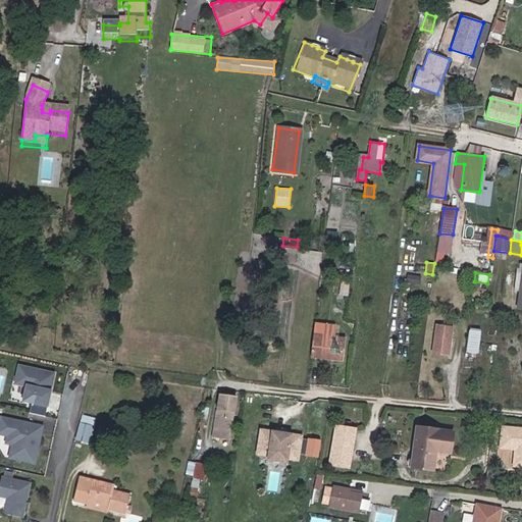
[(408,274),(406,282),(419,285),(421,276),(408,274)]
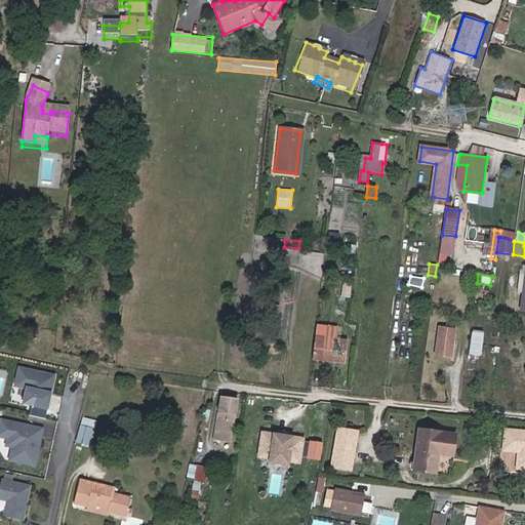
[(356,337),(357,323),(348,323),(347,336),(356,337)]
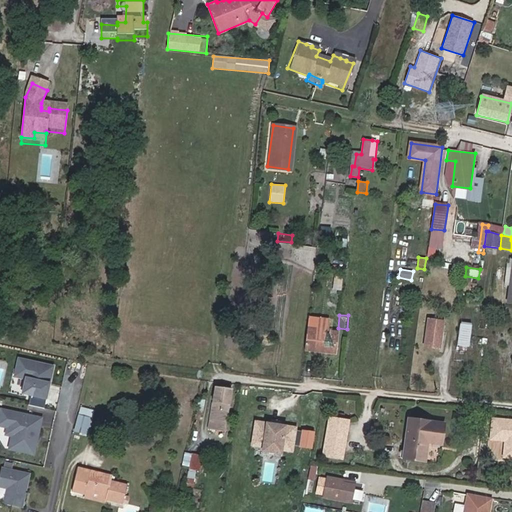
[(444,322),(429,319),(425,346),(440,348),(444,322)]
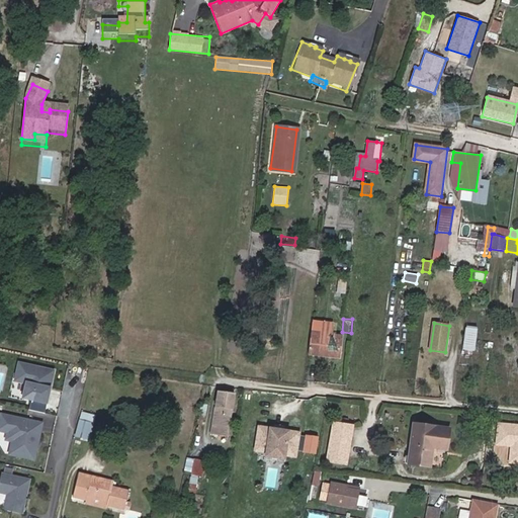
[(477,328),(463,327),(462,351),(475,352),(477,328)]
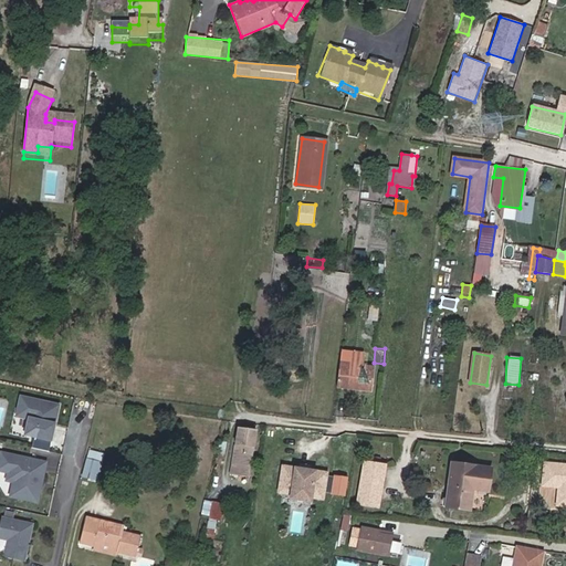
[(339,364),(336,387),(371,391),(374,367),(339,364)]
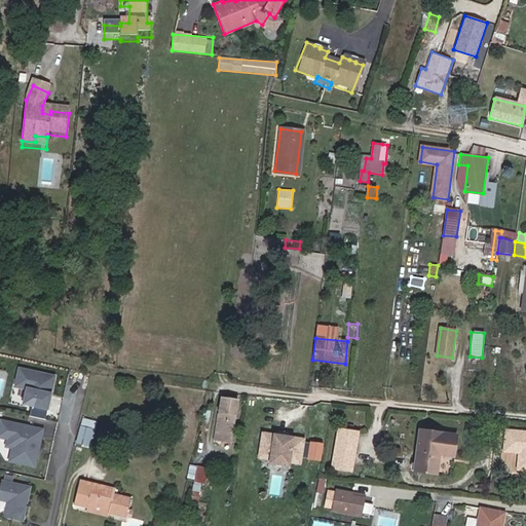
[(55,377),(20,369),(16,380),(28,382),(27,390),(23,405),(47,410),(55,377)]
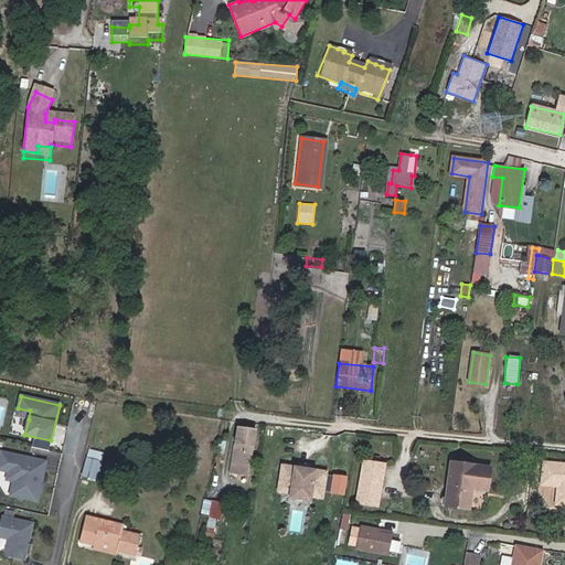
[(30,411),(18,408),(17,416),(29,419),(30,411)]
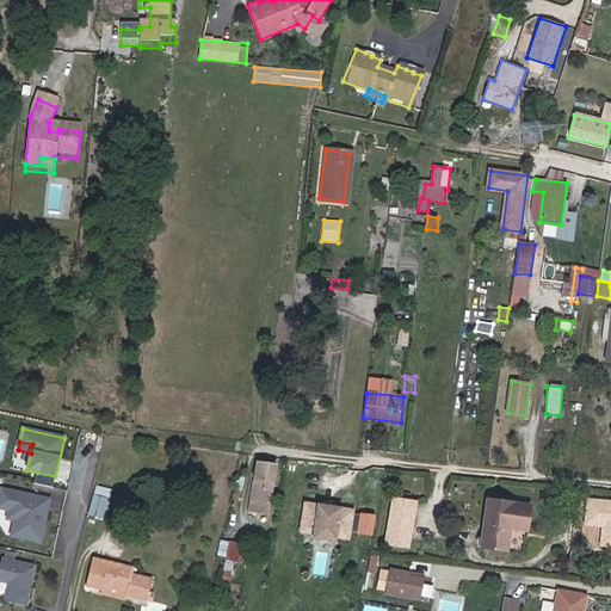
[(255,469),(248,511),(267,514),(269,514),(269,513),(276,473),(255,469)]
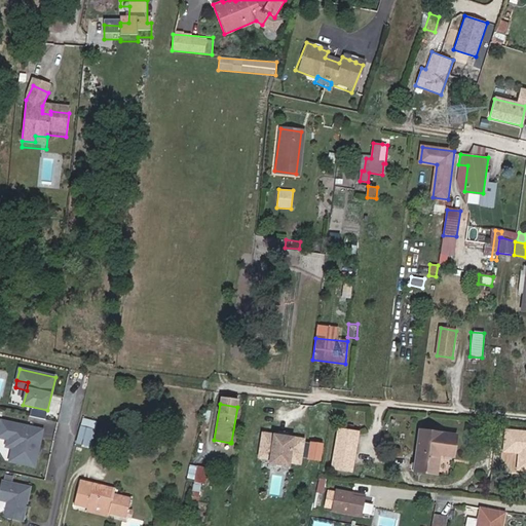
[(212,412),(203,411),(200,422),(201,422),(209,423),(212,412)]
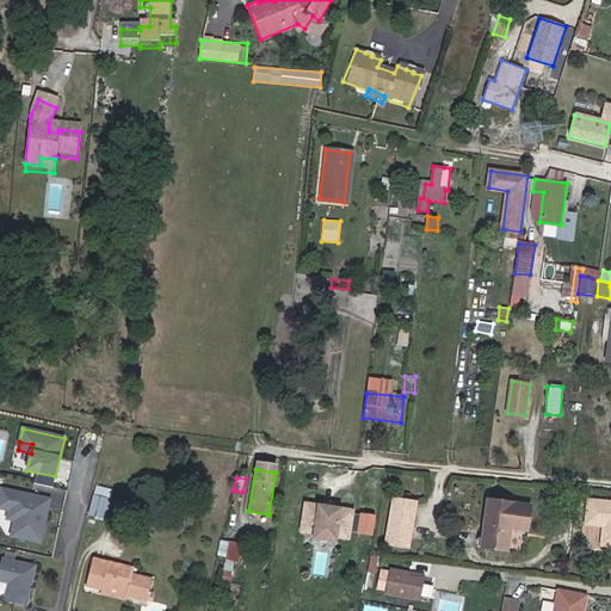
[(107,506),(111,488),(94,486),(92,504),(107,506)]
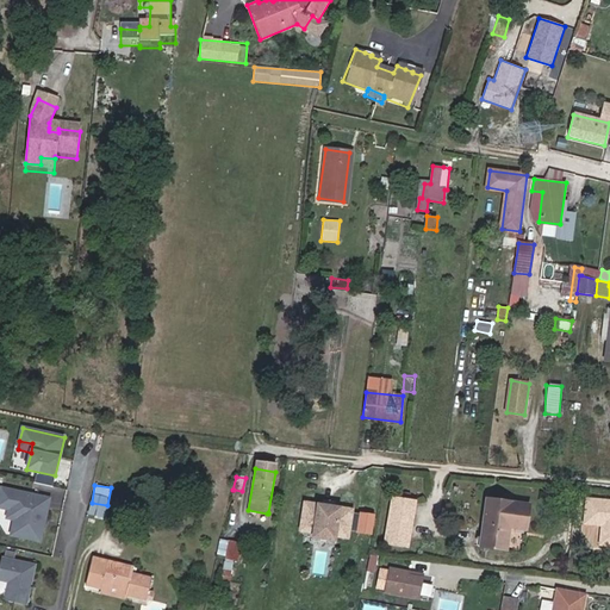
[(50,499),(1,489),(0,492),(0,508),(8,510),(6,518),(14,521),(22,522),(18,537),(41,542),(50,499)]
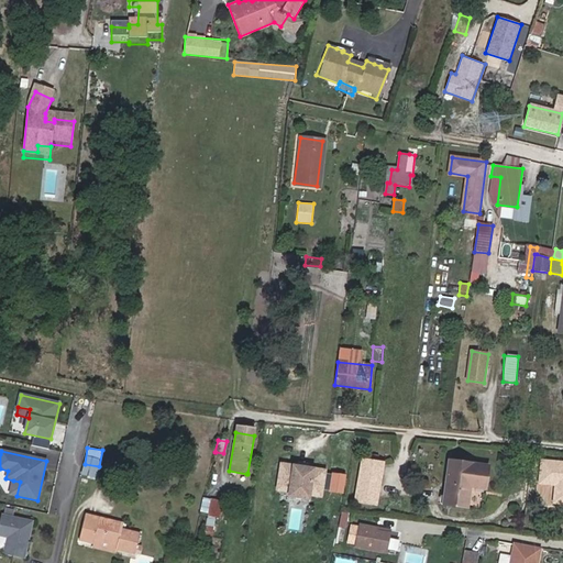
[(562,461),(542,459),(540,482),(556,484),(555,503),(562,504),(562,461)]
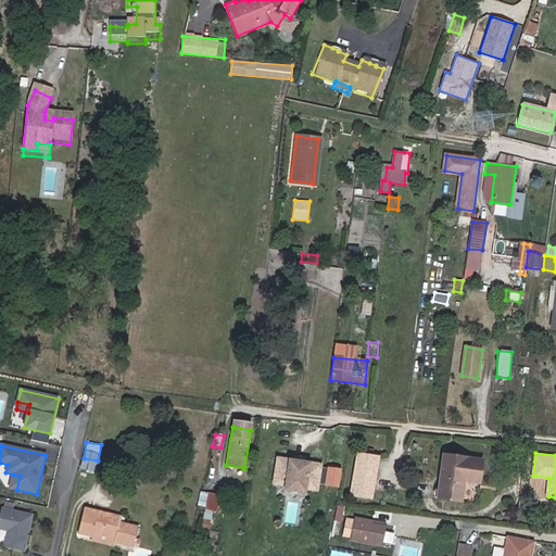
[(373,497),(380,457),(357,454),(351,495),(373,500),(373,497)]
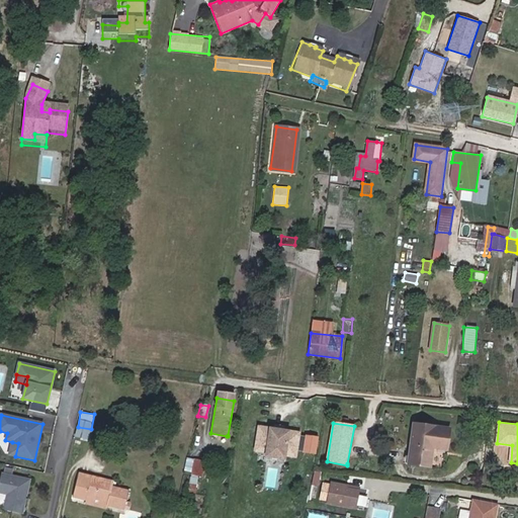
[(412,423),(410,442),(407,464),(428,466),(430,467),(430,466),(433,448),(446,450),(449,428),(437,426),(412,423)]
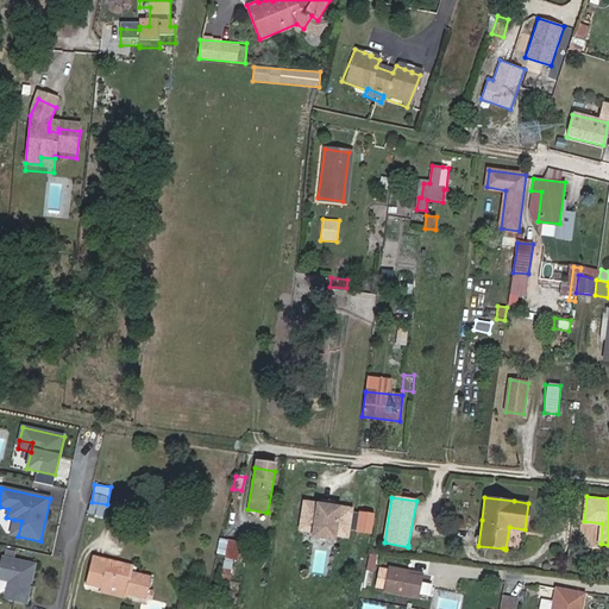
[(305,502),(300,529),(313,531),(334,534),(347,537),(351,509),(343,508),(332,506),(322,504),(305,502)]
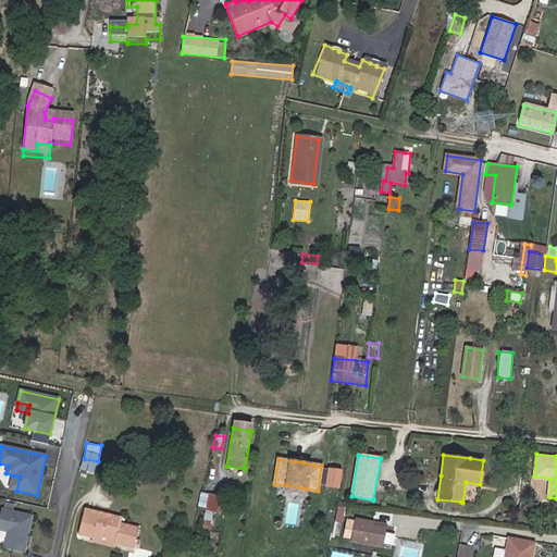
[(20,477),(13,475),(10,490),(16,491),(20,477)]
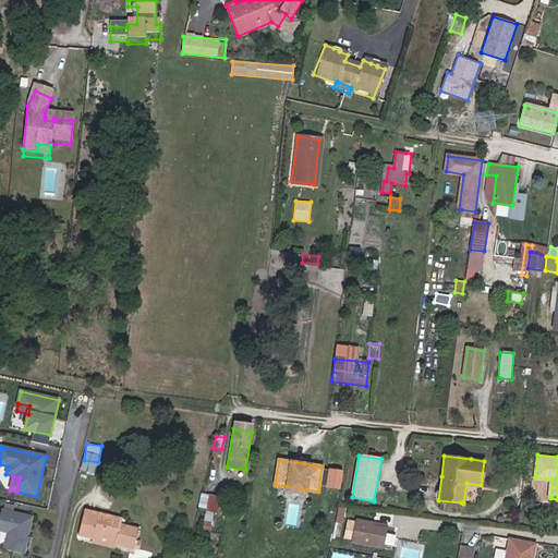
[(209,495),(206,513),(213,514),(217,514),(219,497),(209,495)]
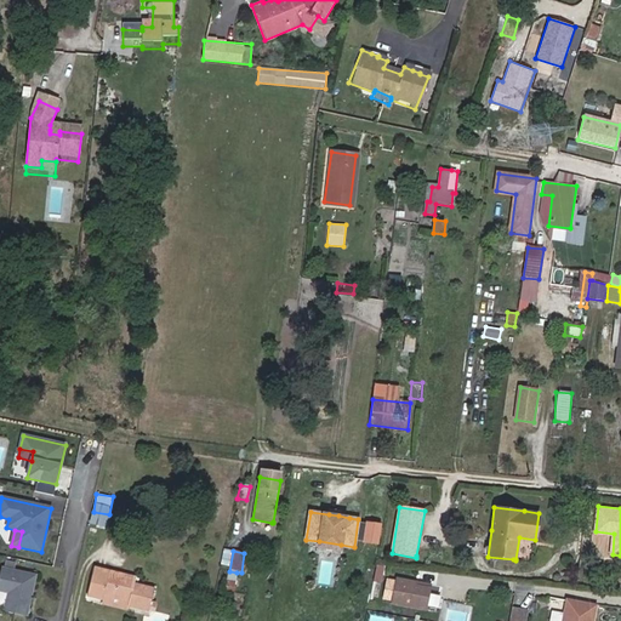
[(372,581),(381,584),(385,567),(376,564),(372,581)]
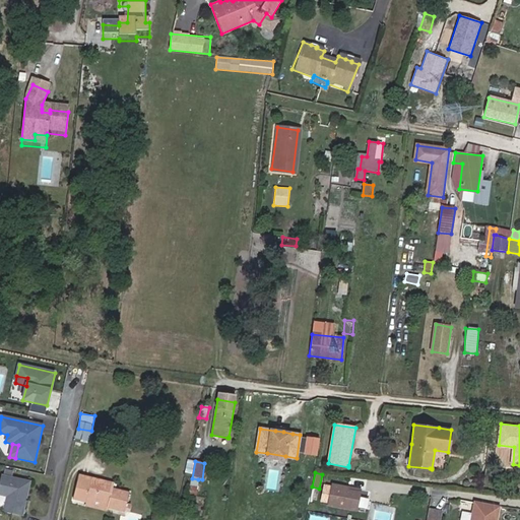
[(114,482),(78,473),(72,499),(85,503),(86,499),(107,504),(106,508),(123,513),(124,512),(127,513),(129,507),(125,506),(129,492),(113,488),(114,482)]
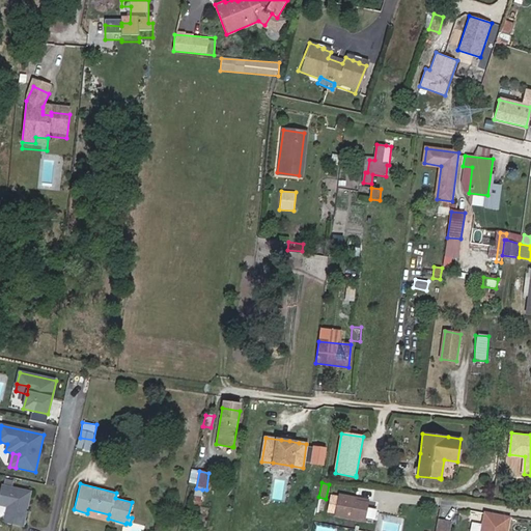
[(1,485),(0,491),(0,505),(7,507),(3,523),(23,527),(30,493),(1,485)]
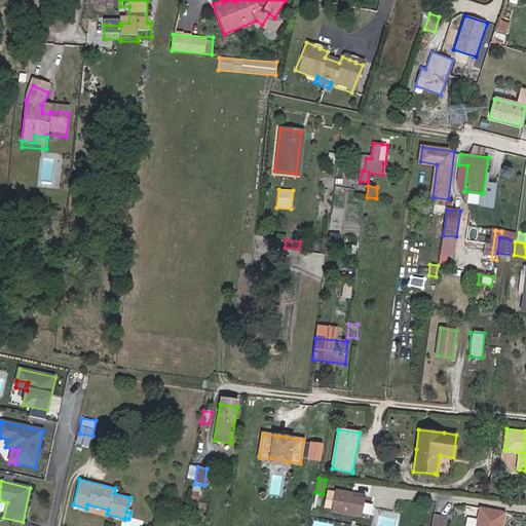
[(200,485),(194,484),(191,501),(197,503),(200,485)]
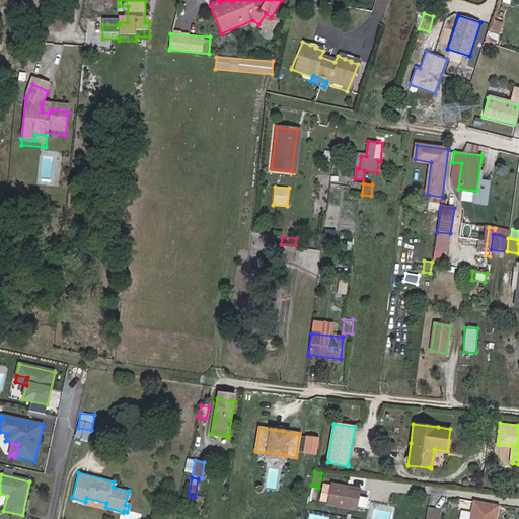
[(349,490),(350,487),(332,484),(331,486),(323,485),(320,499),(328,501),(328,503),(349,508),(358,509),(362,492),(349,490)]
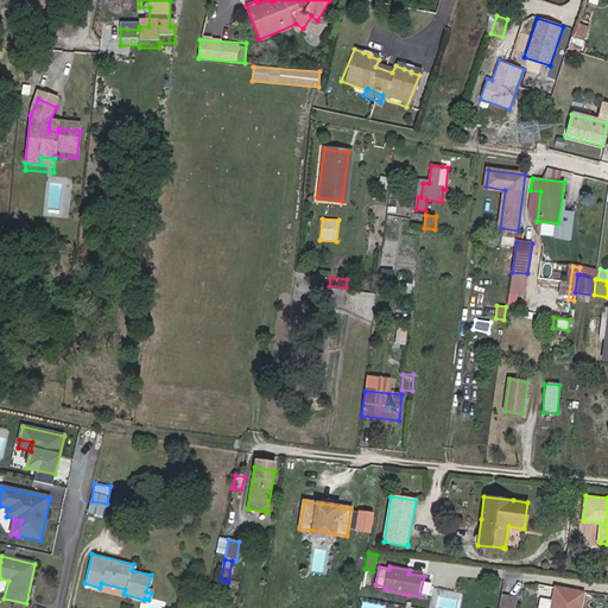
[(100,588),(99,590),(124,597),(124,594),(125,589),(101,583),(100,588)]
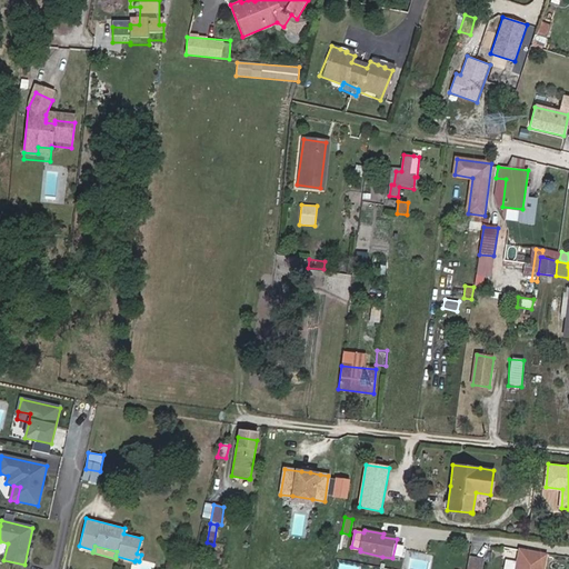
[(543,568),(547,555),(519,551),(517,563),(505,561),(502,568),(543,568)]
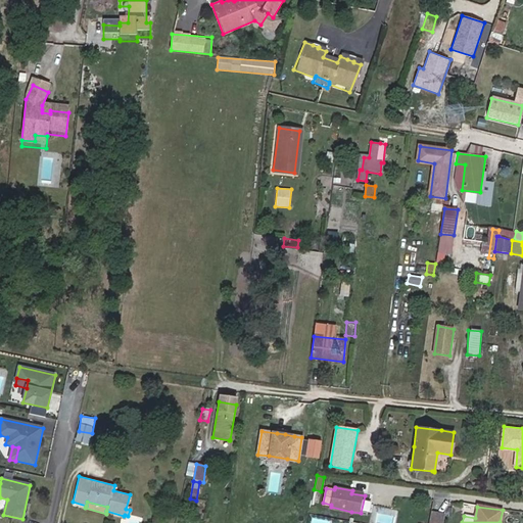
[(431,513),(428,522),(438,522),(440,515),(431,513)]
